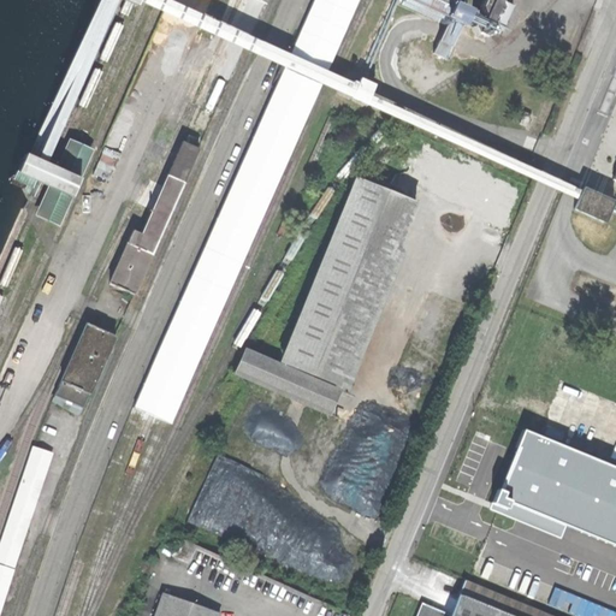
[(402,0),(403,0),(442,18),(448,4),(439,0),(402,0)]
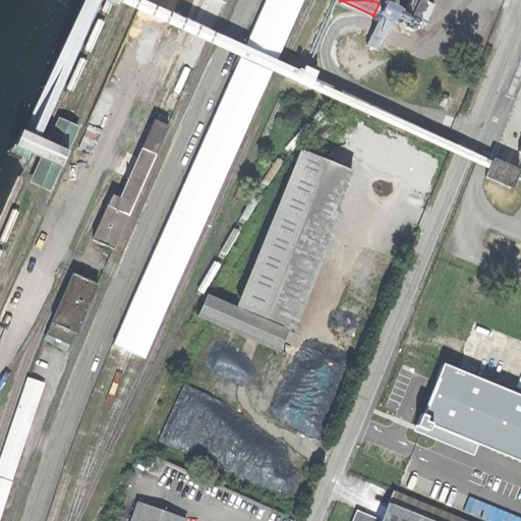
[(416,17),(422,15),(424,9),(422,3),(415,0),(411,2),(408,8),(410,14),(416,17)]
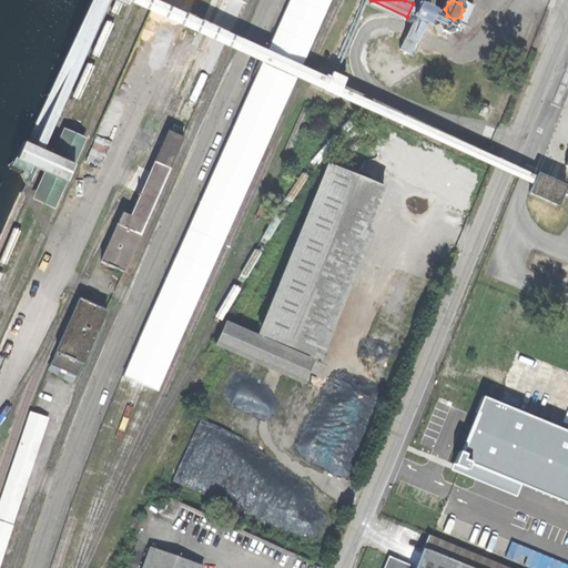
[(460,17),(455,27),(464,31),(475,8),(466,3),(463,10),(460,17)]
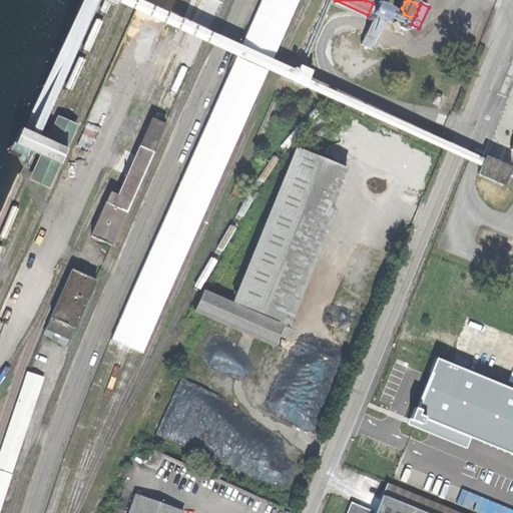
[(371,16),(374,18),(385,22),(390,11),(376,5),(371,16)]
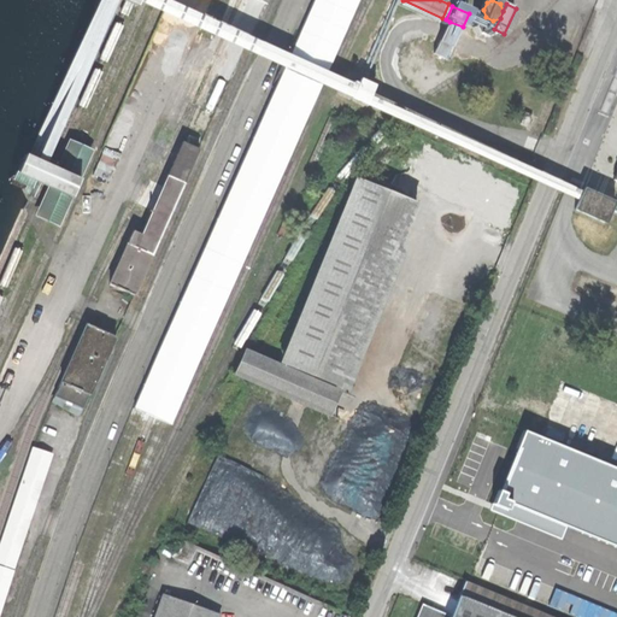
[(526,13),(516,9),(504,34),(513,39),(526,13)]
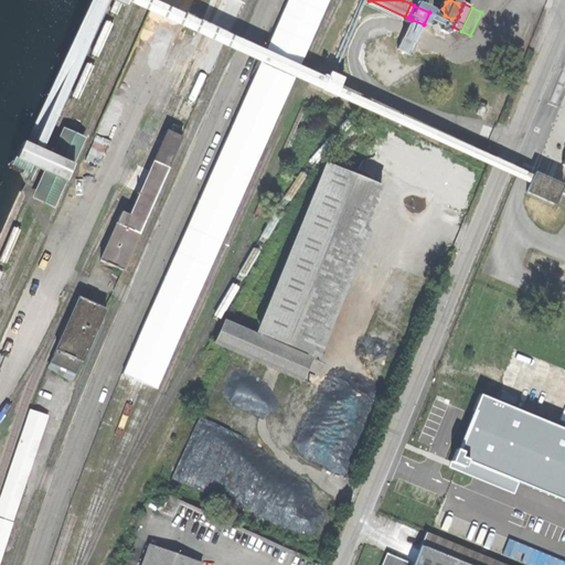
[(435,27),(437,33),(443,35),(449,33),(451,27),(449,21),(444,18),(437,21),(435,27)]
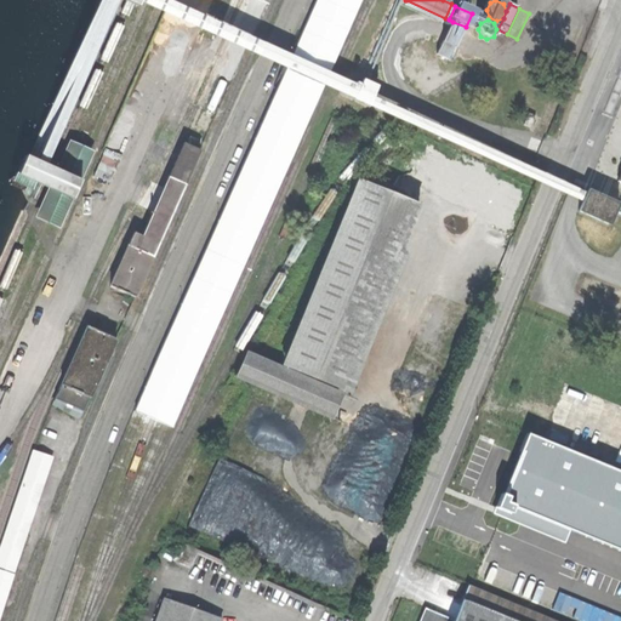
[(438,55),(451,61),(466,27),(453,22),(438,55)]
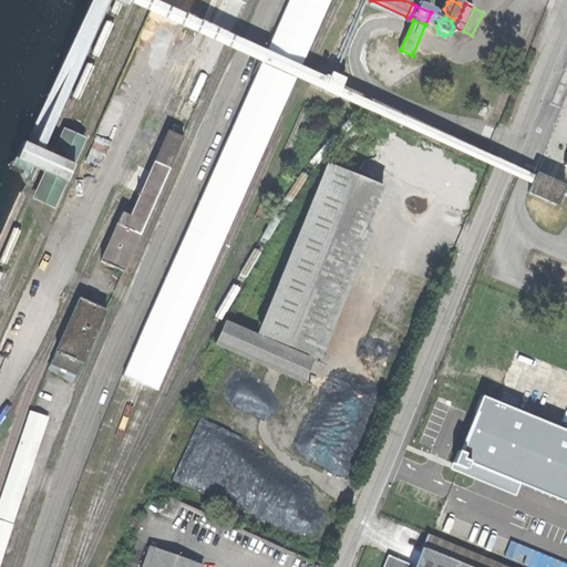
[(344,79),(331,72),(323,89),(337,95),(340,90),(344,79)]
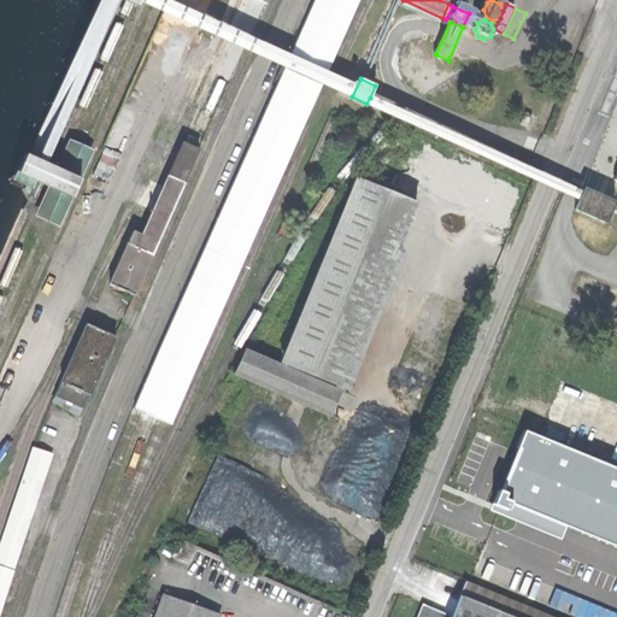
[(521,127),(528,129),(533,117),(526,113),(521,127)]
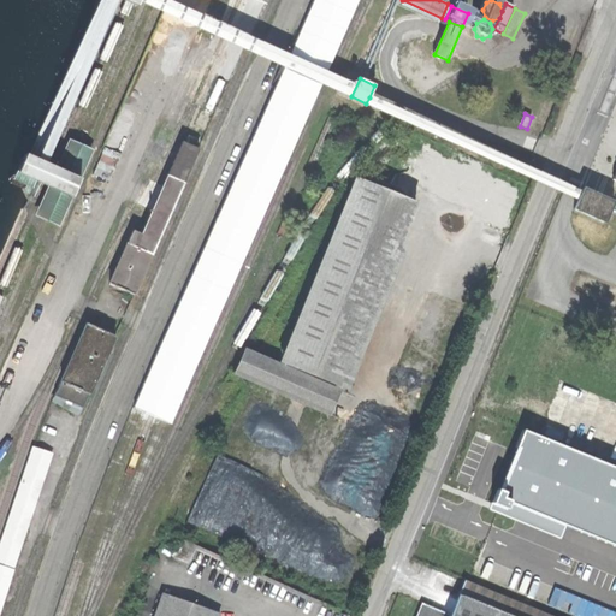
[(108,280),(134,291),(159,231),(195,149),(178,142),(150,206),(152,206),(135,243),(126,240),(108,280)]
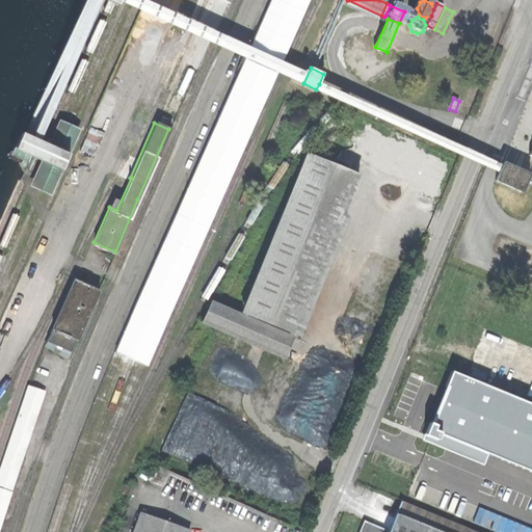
[(36,183),(48,189),(58,168),(65,153),(74,132),(62,126),(53,147),(46,162),(36,183)]
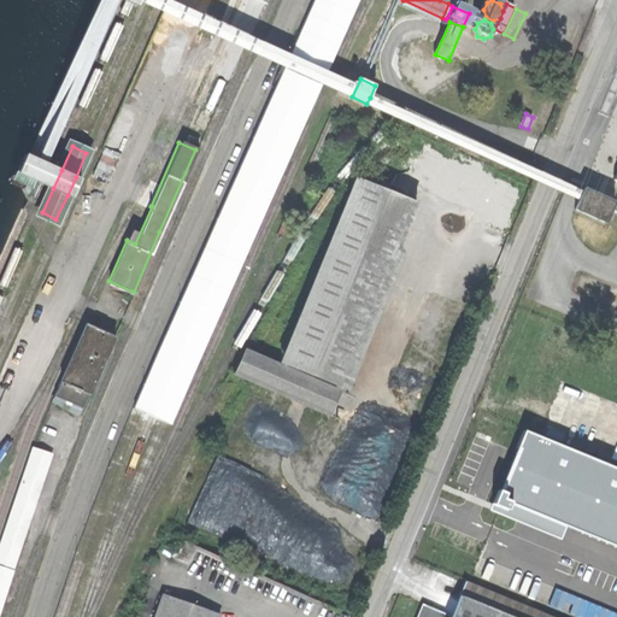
[(41,183),(53,188),(62,170),(25,154),(17,172),(29,178),(24,189),(27,194),(33,195),(36,193),(41,183)]
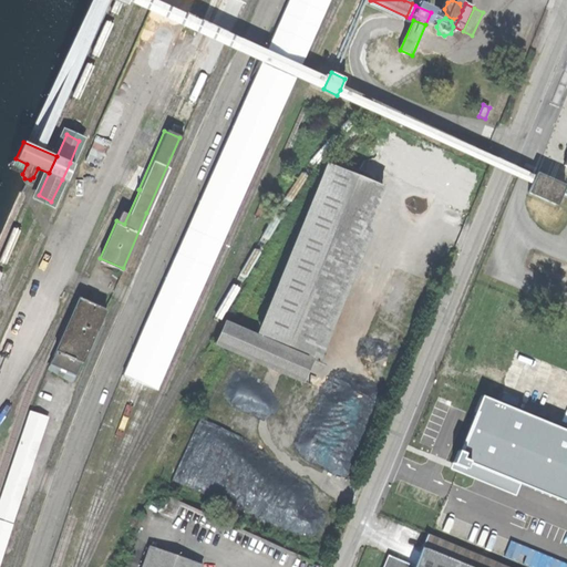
[(99,164),(107,147),(98,143),(90,158),(99,164)]
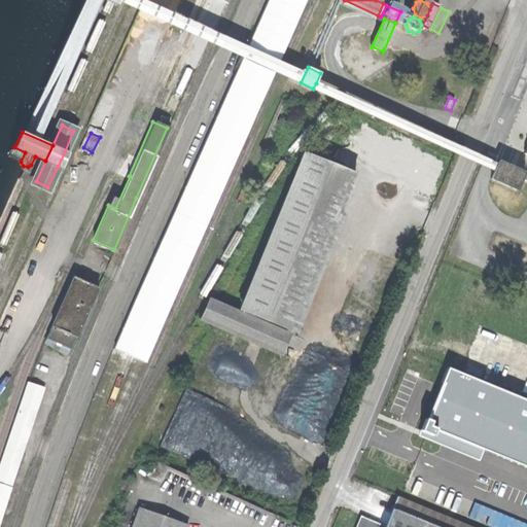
[(58,167),(61,168),(68,152),(65,151),(58,167)]
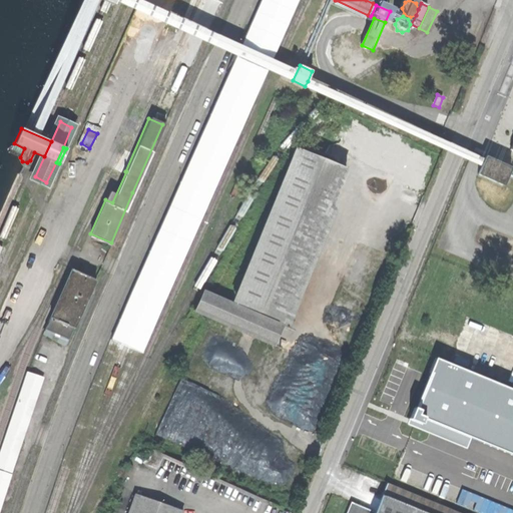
[(290,326),(337,210),(332,207),(348,169),(298,149),(290,166),(281,163),(225,299),(203,290),(193,310),(276,345),(284,323),(290,326)]
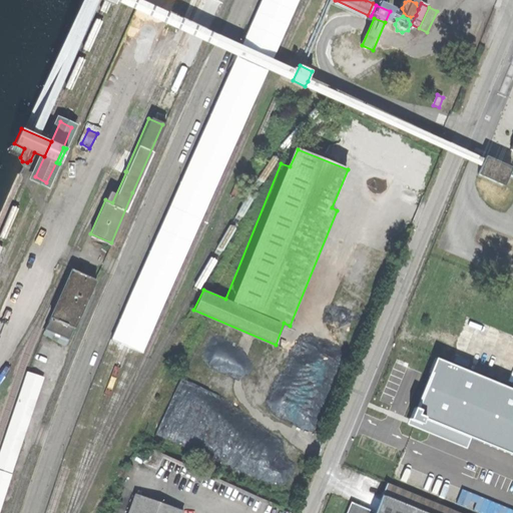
[(507,171),(509,167),(484,156),(482,161),(479,166),(476,174),(501,185),(504,178),(507,171)]
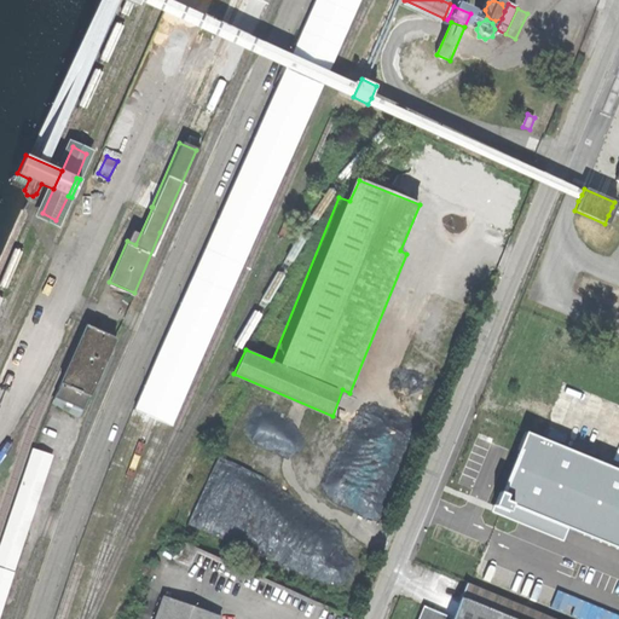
[(608,215),(618,219),(618,210),(612,207),(608,215)]
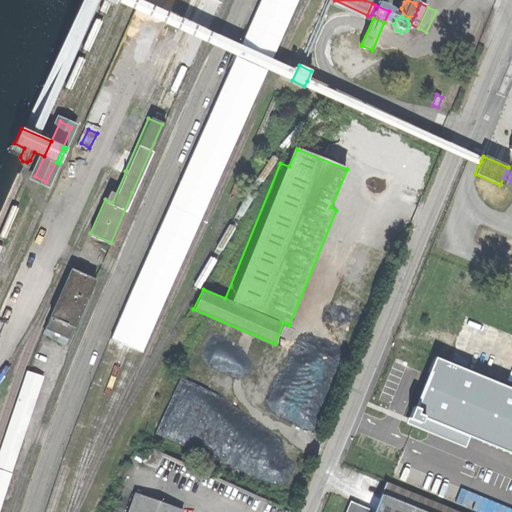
[(64,334),(71,337),(85,303),(97,276),(74,266),(47,326),(55,330),(53,334),(61,338),(64,334)]
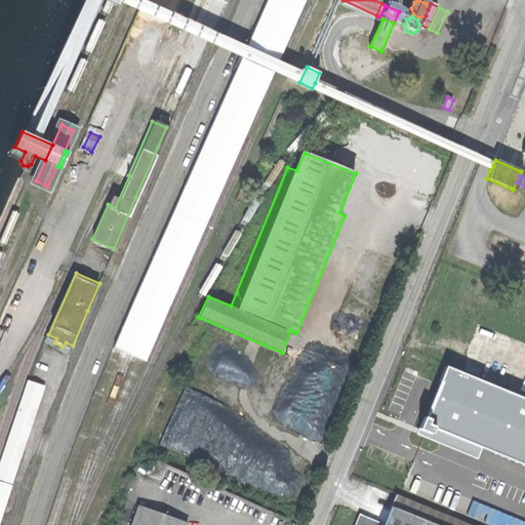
[(524,461),(524,392),(456,367),(434,429),(524,461)]
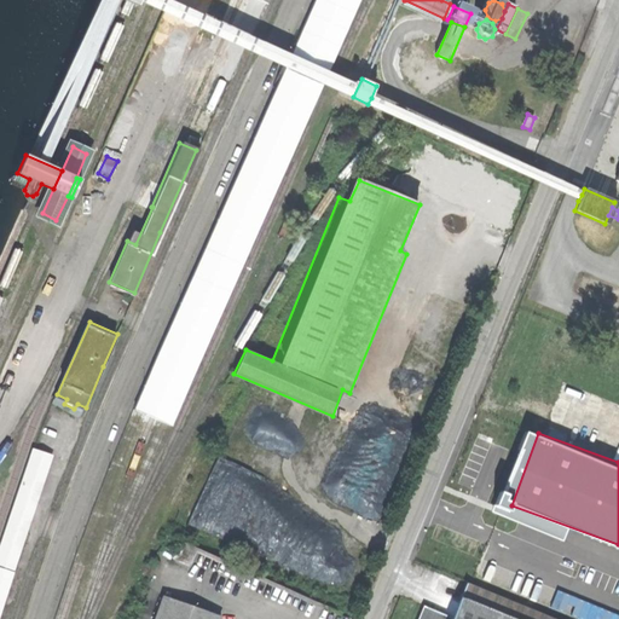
[(0,602),(51,452),(34,446),(0,545),(0,602)]
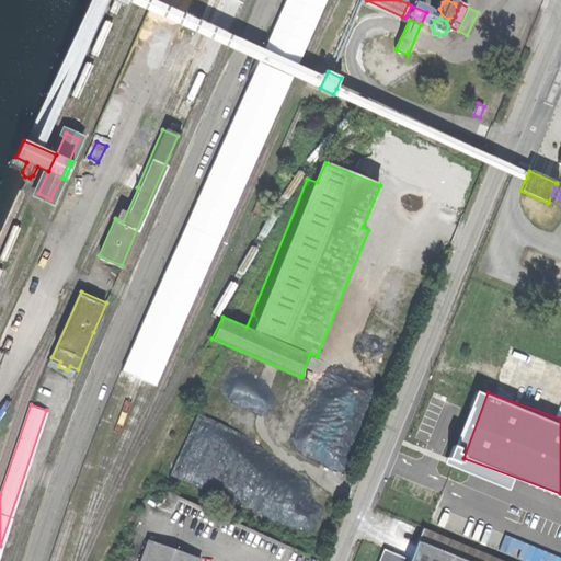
[(157,505),(178,515),(185,500),(164,490),(157,505)]
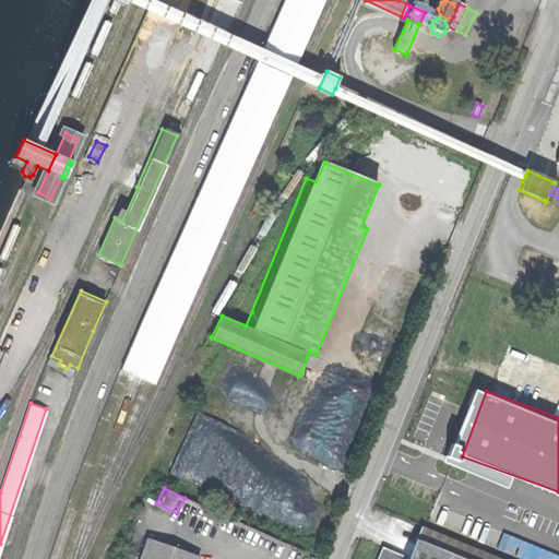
[(495,558),(421,528),(408,558),(403,558),(385,552),(382,558),(495,558)]
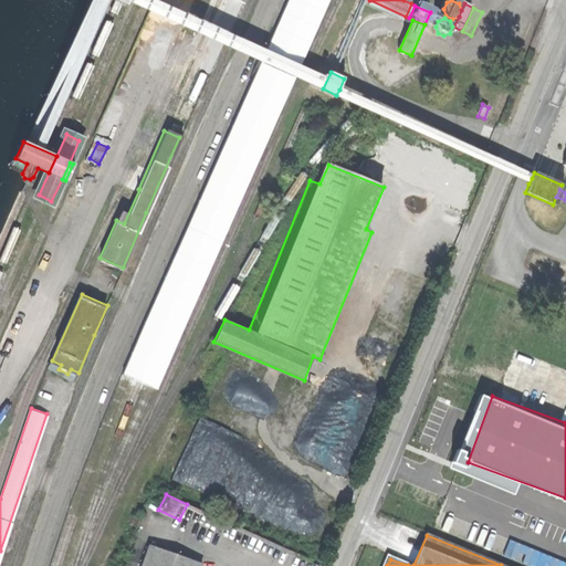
[(199,565),(201,563),(148,544),(140,565),(199,565)]
